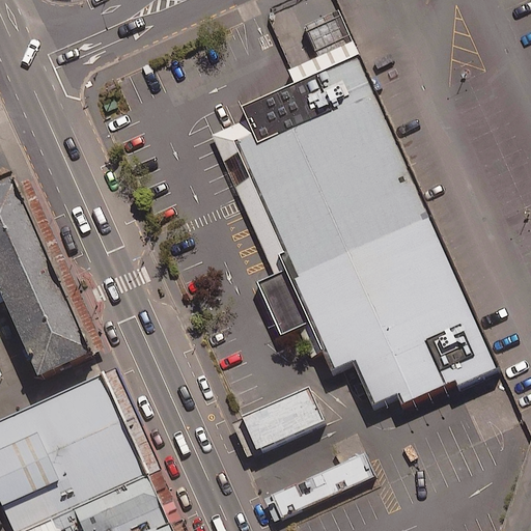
[(290,85),(241,107),(246,119),(212,135),(274,274),(255,282),(279,334),(297,326),(310,357),(319,353),(328,370),(350,361),(369,406),(393,395),(398,406),(450,383),(453,388),(498,368),(357,55),(290,85)]
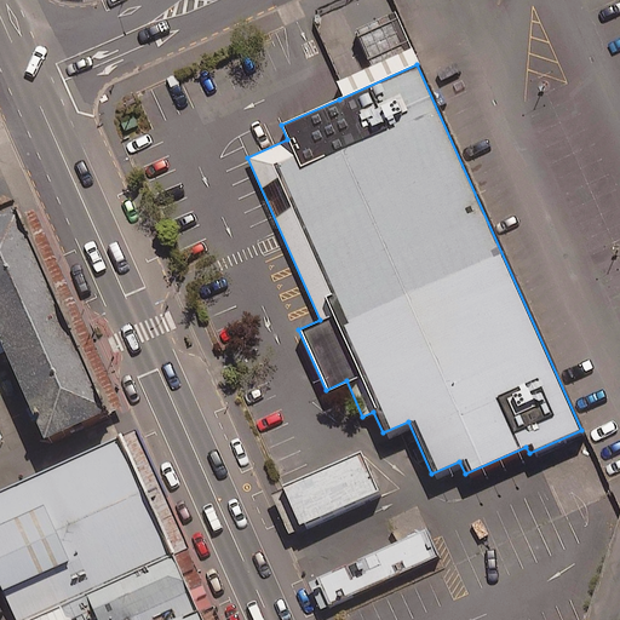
[(0,356),(38,440),(107,409),(13,205),(0,211),(0,356)]
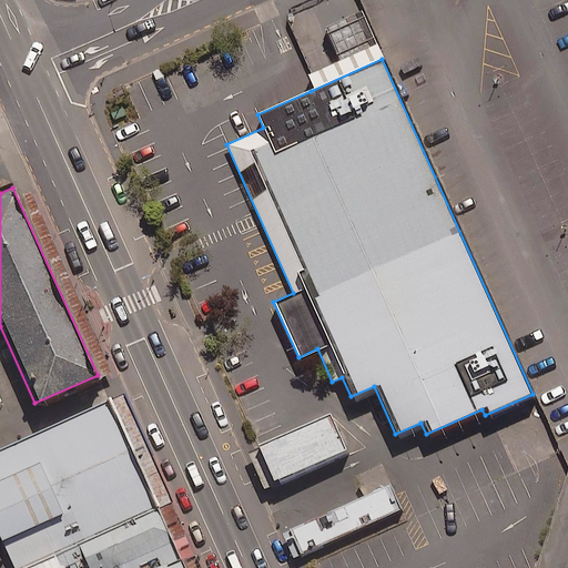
[(0,540),(12,567),(23,567),(158,508),(109,401),(0,449),(0,540)]
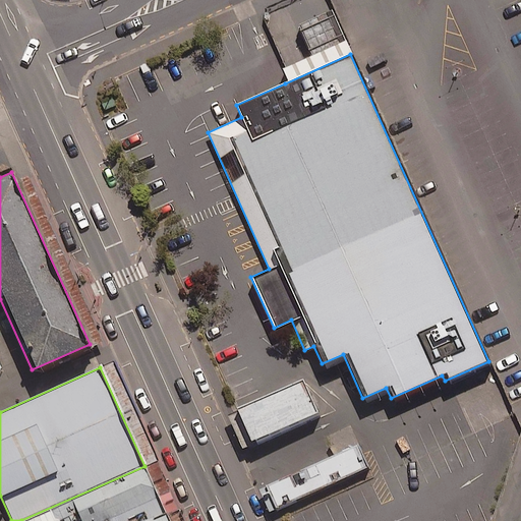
[(301,384),(235,413),(250,447),(316,418),(302,385),(301,384)]
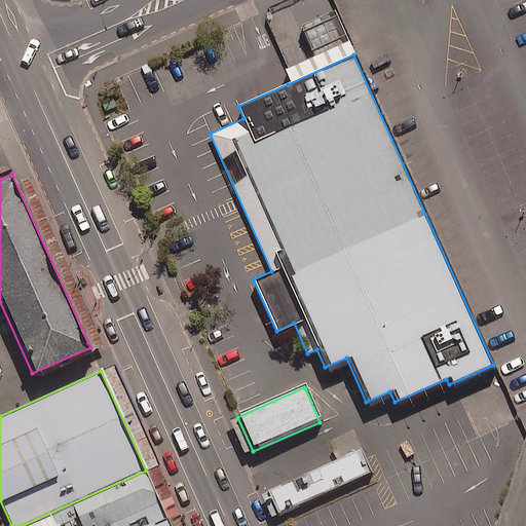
[(361,449),(266,491),(276,515),(279,514),(371,473),(361,449)]
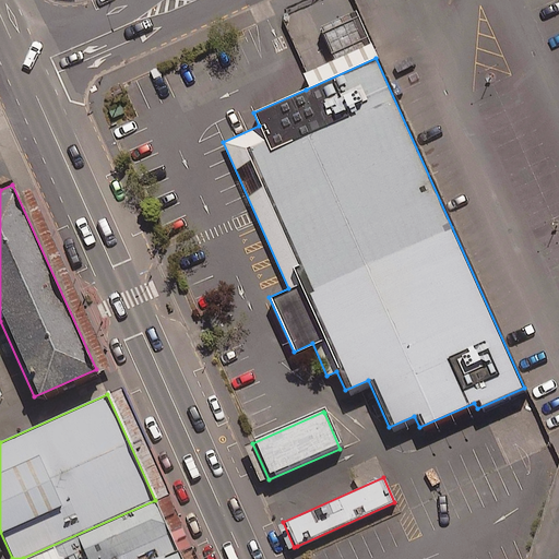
[(84,558),(177,558),(179,558),(155,500),(23,558),(63,558),(81,551),(84,558)]
